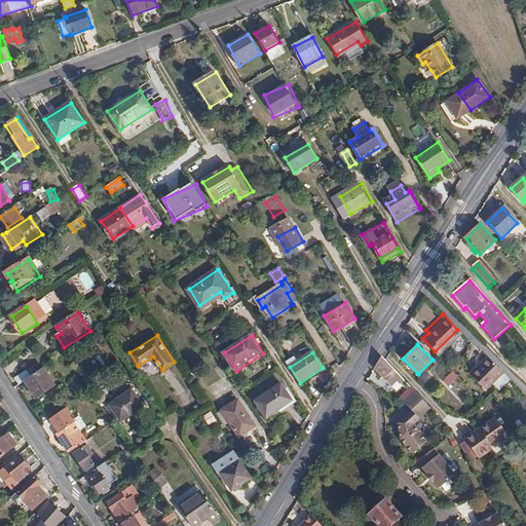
[(496,370),(483,355),(477,361),(475,360),(463,371),(479,386),(496,370)]
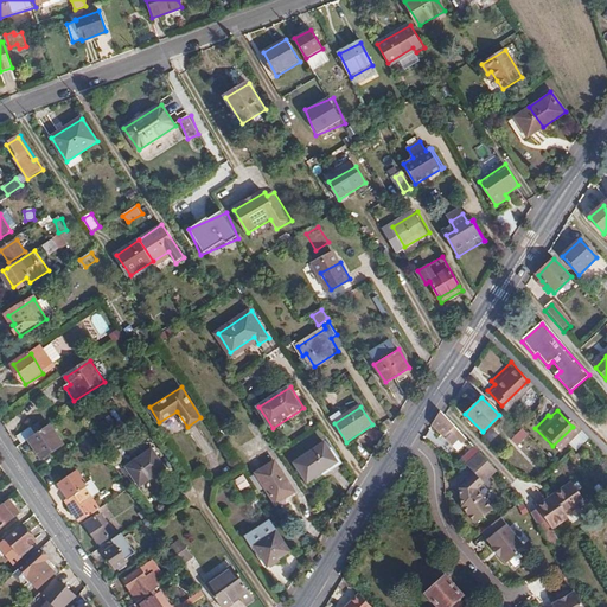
[(455,427),(445,415),(441,411),(433,425),(443,436),(451,430),(454,427),(455,427)]
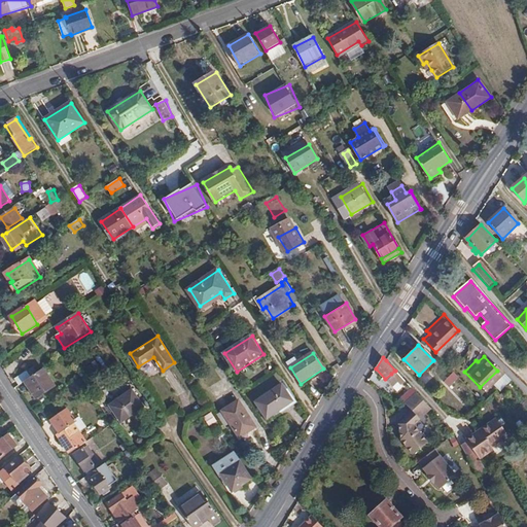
[(54,386),(42,370),(31,377),(25,382),(37,398),(54,386)]
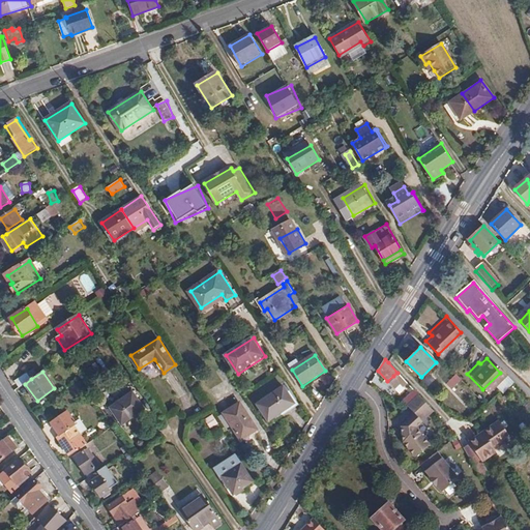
[(17,380),(22,386),(25,384),(31,379),(27,374),(17,380)]
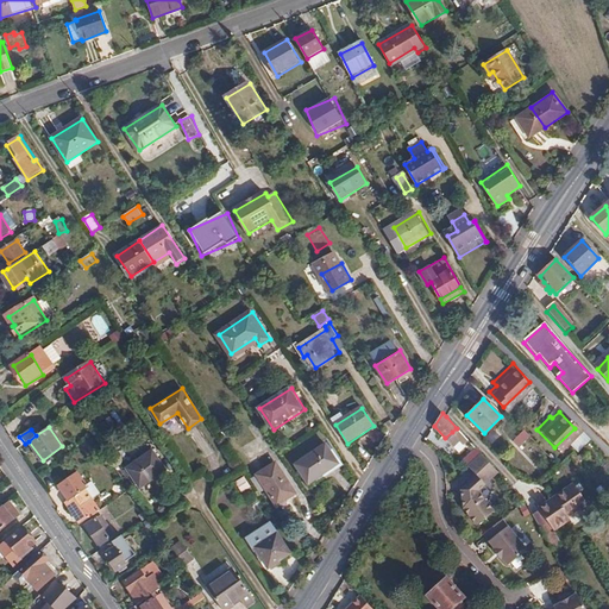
[(531,437),(525,429),(513,440),(519,447),(531,437)]
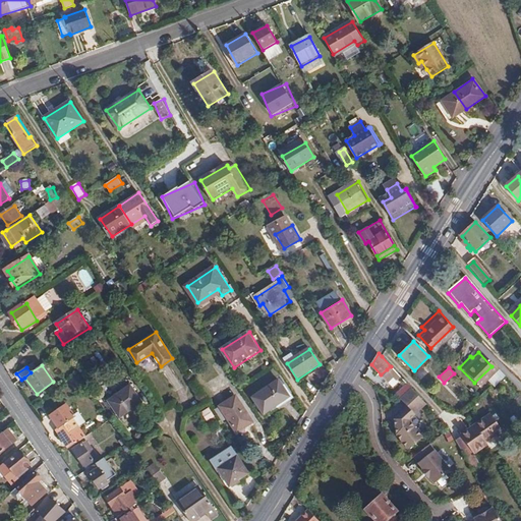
[(291,400),(280,383),(255,399),(267,416),(291,400)]
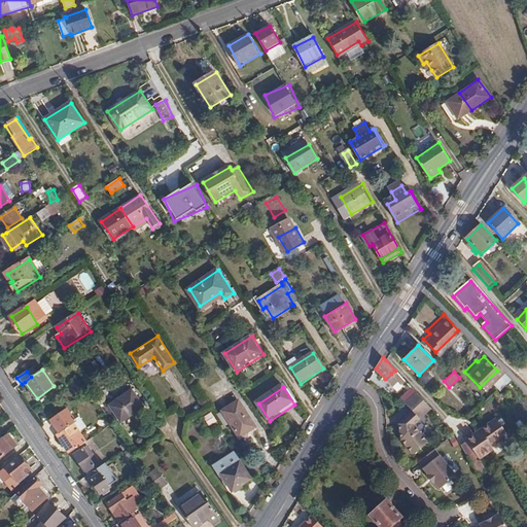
[(144,406),(132,388),(110,402),(123,420),(144,406)]
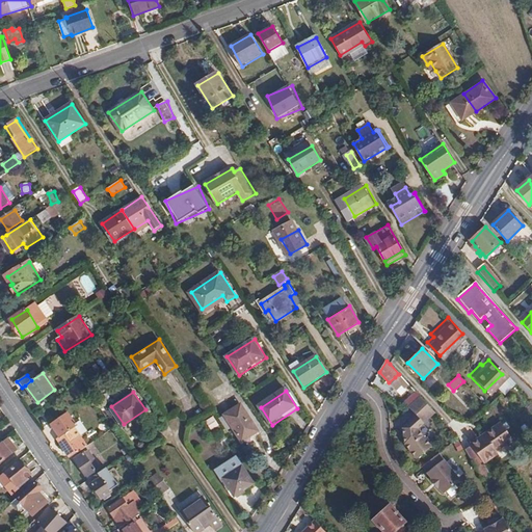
[(409,406),(420,396),(416,392),(404,402),(409,406)]
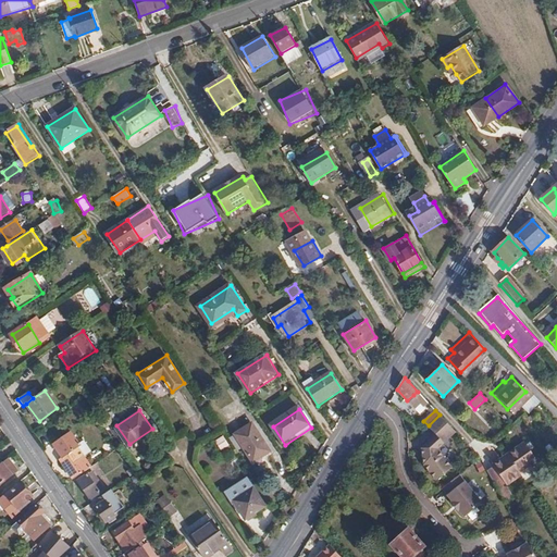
[(455,431),(440,415),(429,425),(444,443),(455,431)]
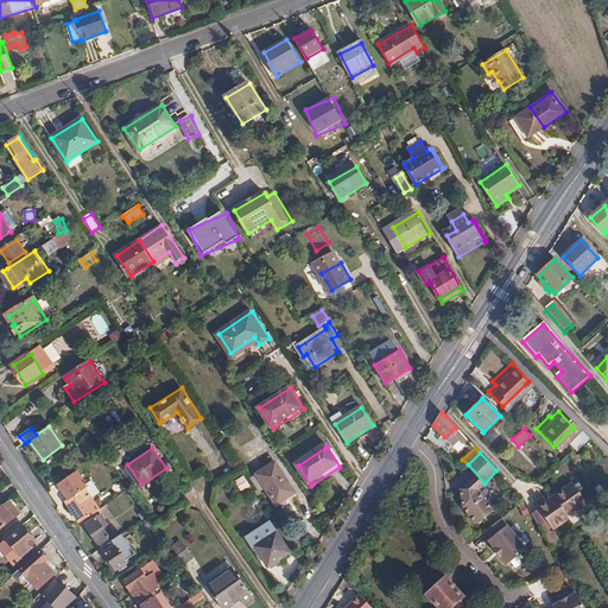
[(276,464),(258,476),(277,505),(295,494),(276,464)]
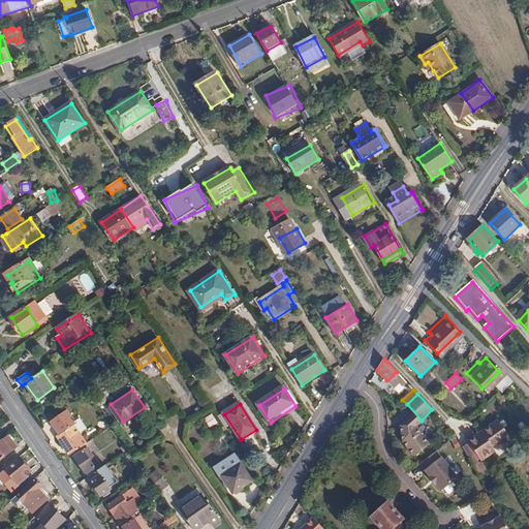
[(58,437),(71,455),(87,443),(80,434),(74,426),(76,425),(74,422),(67,410),(52,422),(61,435),(58,437)]
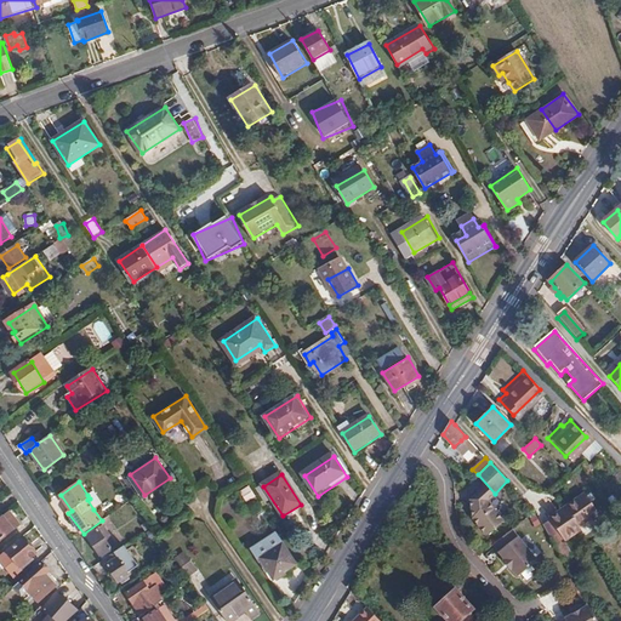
[(251,486),(241,490),(246,502),(256,499),(251,486)]
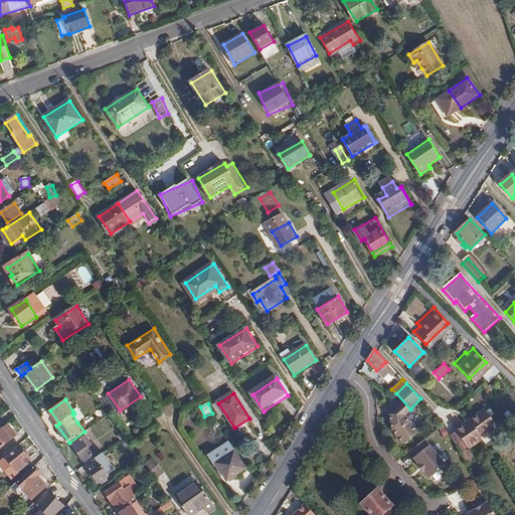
[(77,406),(72,410),(74,413),(72,414),(77,422),(84,417),(77,406)]
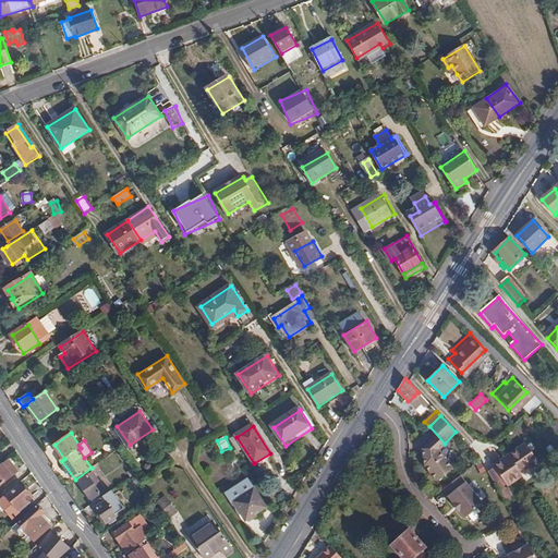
[(512,453),(521,469),(529,464),(532,469),(540,463),(526,444),(512,453)]
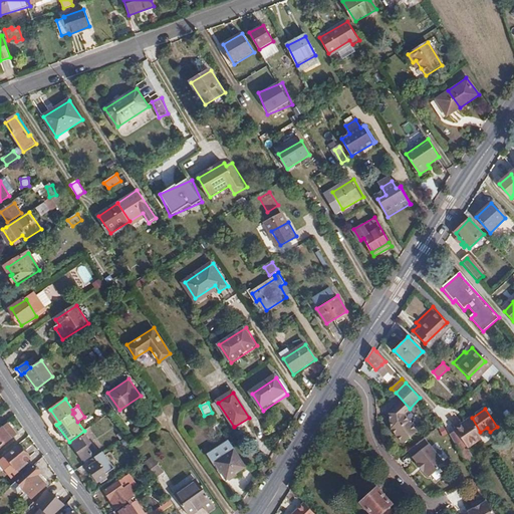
[(478,434),(480,432),(472,418),(455,428),(467,447),(481,438),(478,434)]
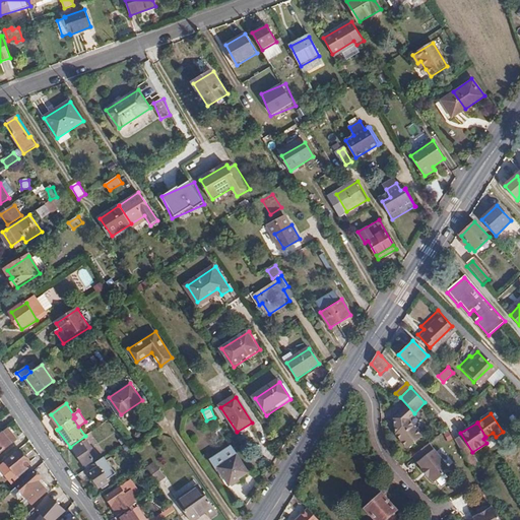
[(0,453),(16,441),(8,430),(0,436),(0,453)]
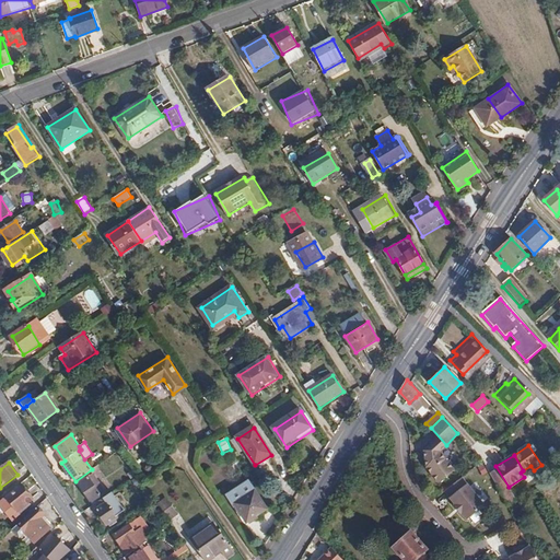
[(78,483),(91,502),(101,494),(97,490),(100,488),(102,487),(94,474),(89,478),(88,476),(78,483)]
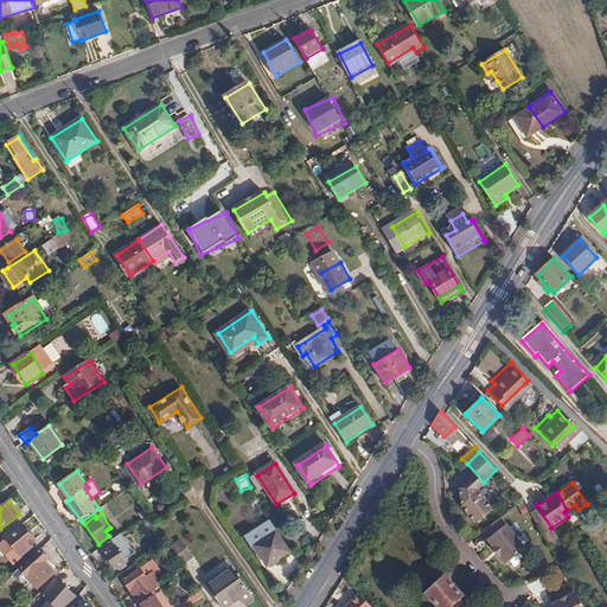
[(510,521),(489,528),(500,566),(523,558),(510,521)]
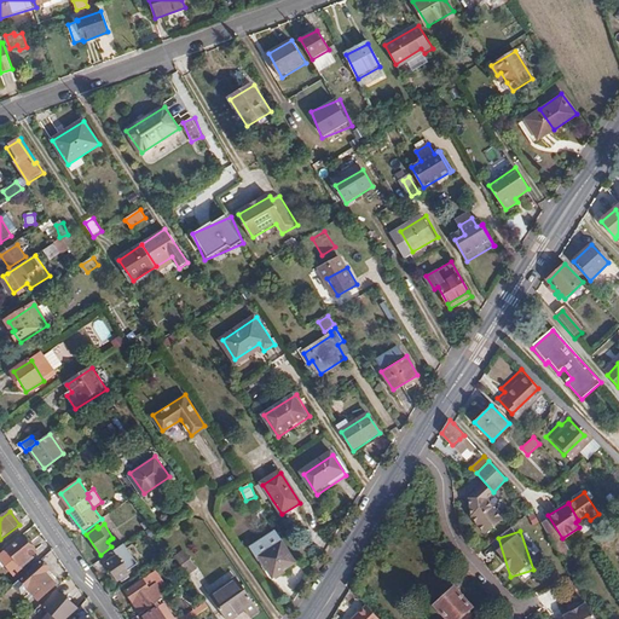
[(294,562),(273,533),(252,547),(272,577),(294,562)]
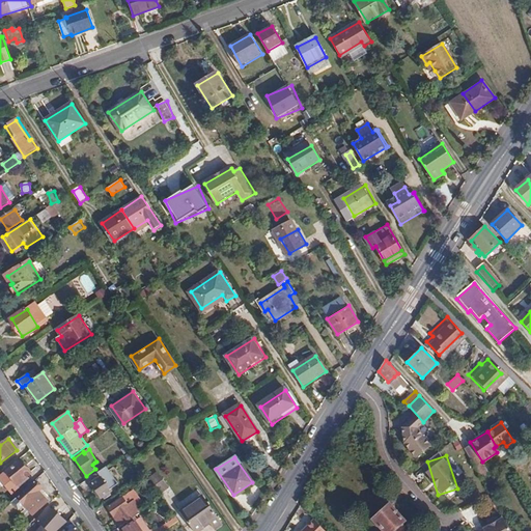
[(6,472),(4,471),(0,474),(0,481),(11,496),(21,488),(20,487),(31,478),(29,475),(30,474),(20,460),(6,472)]
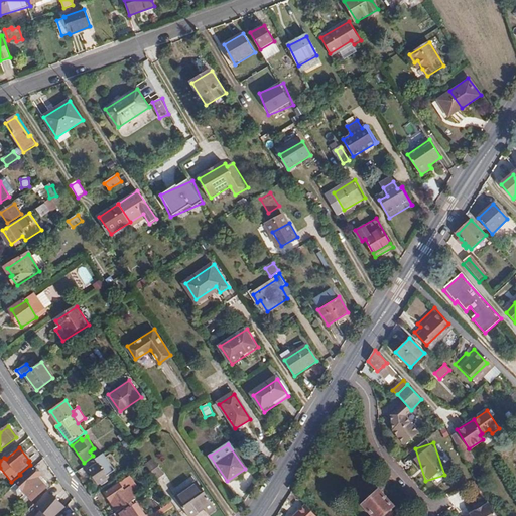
[(96,459),(98,457),(92,449),(90,452),(93,456),(84,463),(86,465),(96,459)]
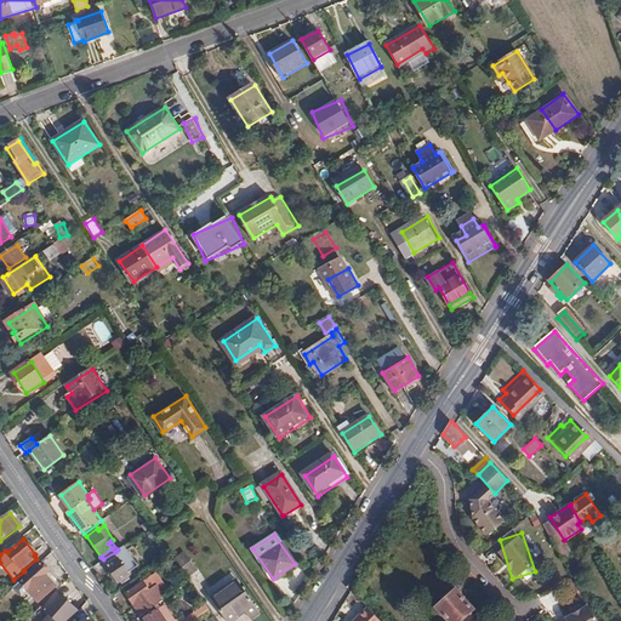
[(174,557),(186,575),(197,568),(183,551),(174,557)]
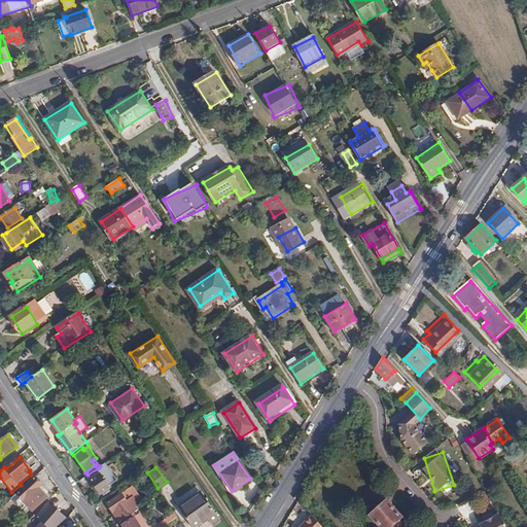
[(98,468),(88,475),(92,480),(101,473),(98,468)]
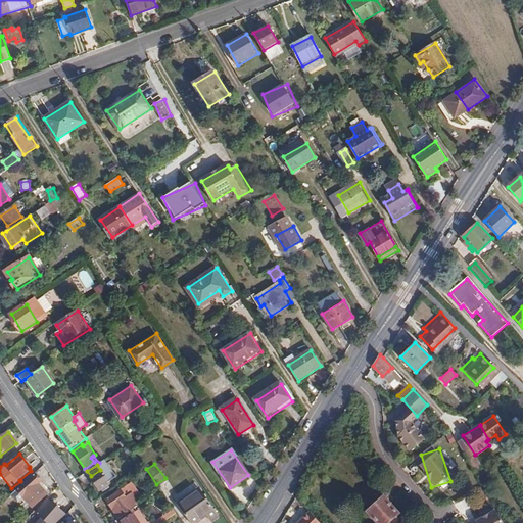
[(100,470),(91,476),(101,490),(110,484),(100,470)]
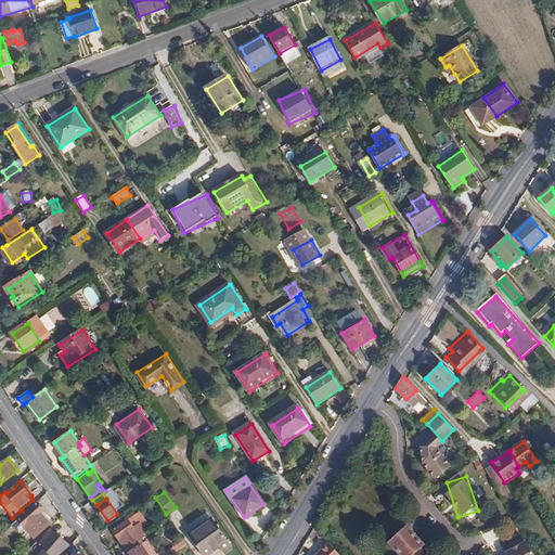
[(42,513),(35,504),(17,519),(34,539),(48,526),(39,516),(42,513)]
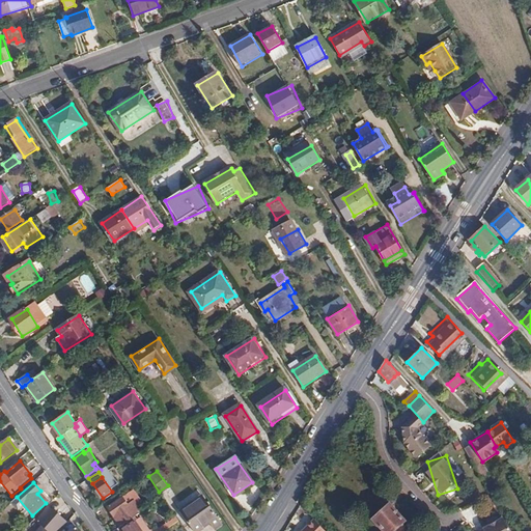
[(222,524),(203,495),(179,509),(193,530),(195,530),(210,523),(214,528),(222,524)]
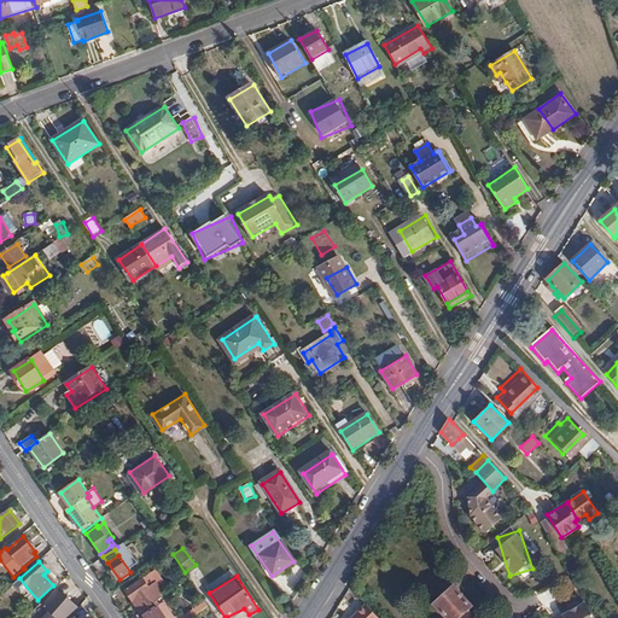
[(128,590),(143,612),(168,593),(162,586),(152,592),(144,579),(128,590)]
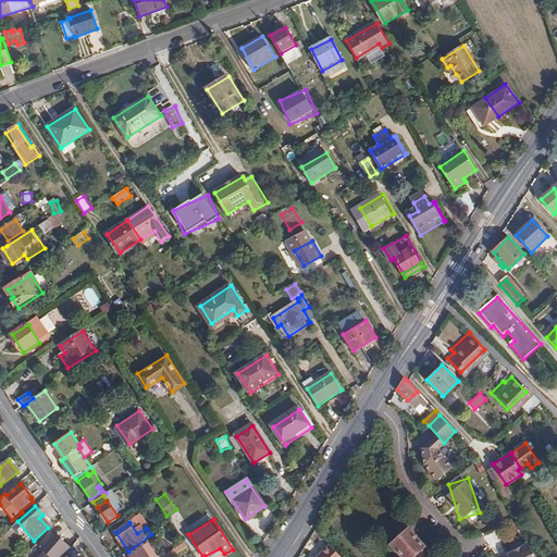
[(392,545),(403,556),(413,556),(425,546),(409,529),(392,545)]
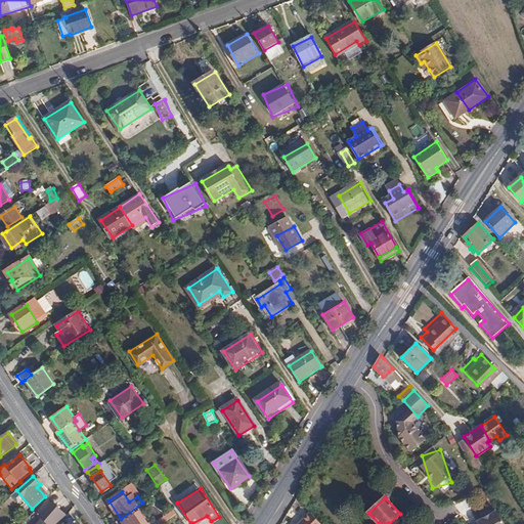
[(56,523),(63,515),(47,500),(35,516),(40,520),(36,523),(56,523)]
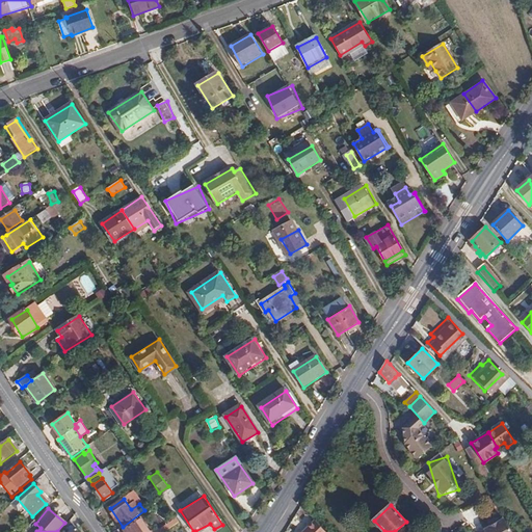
[(77,531),(70,520),(59,531),(77,531)]
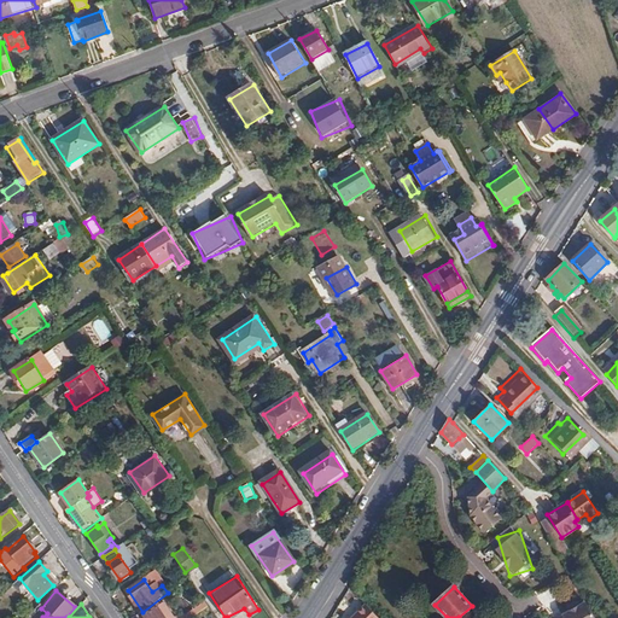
[(557,617),(598,617),(592,604),(557,617)]
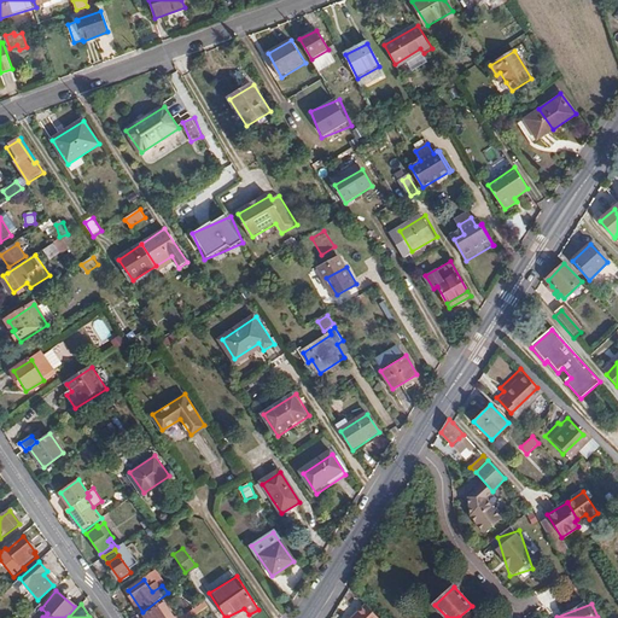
[(353,617),(379,617),(367,605),(353,617)]
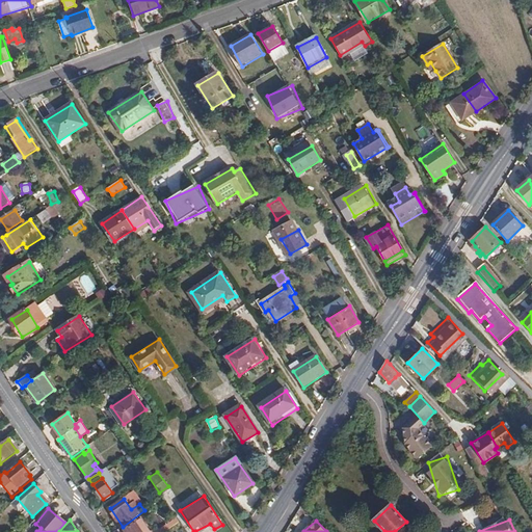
[(124,530),(124,531),(142,531),(135,522),(124,530)]
